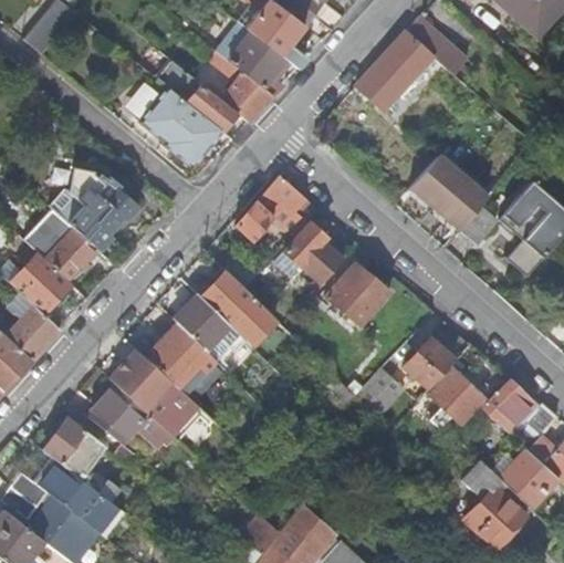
[(54,0),(23,38),(40,51),(73,10),(61,0),(54,0)]
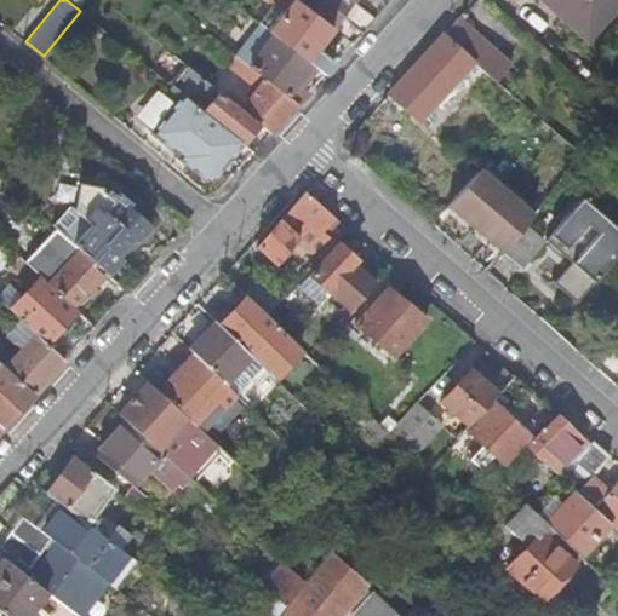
[(313,63),(325,73),(335,62),(318,47),(333,26),(332,26),(299,0),(270,0),(272,1),(273,0),(275,0),(286,9),(269,29),(275,34),(313,63)]
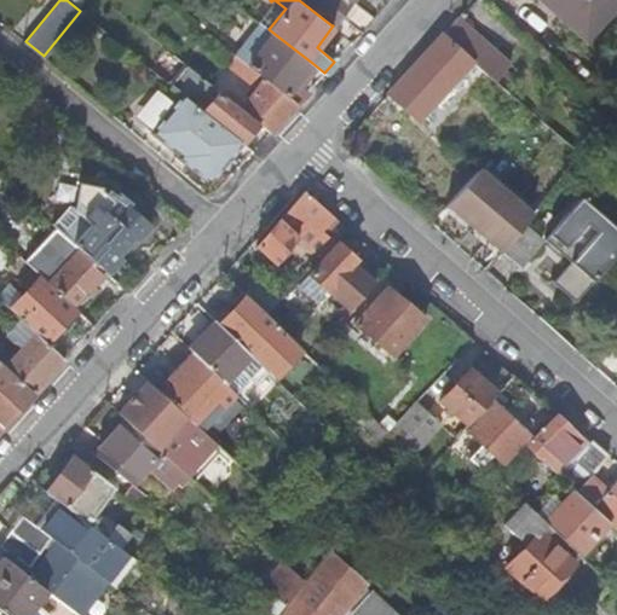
[(339,16),(361,33),(375,17),(353,0),(299,0),(332,25),(339,16)]
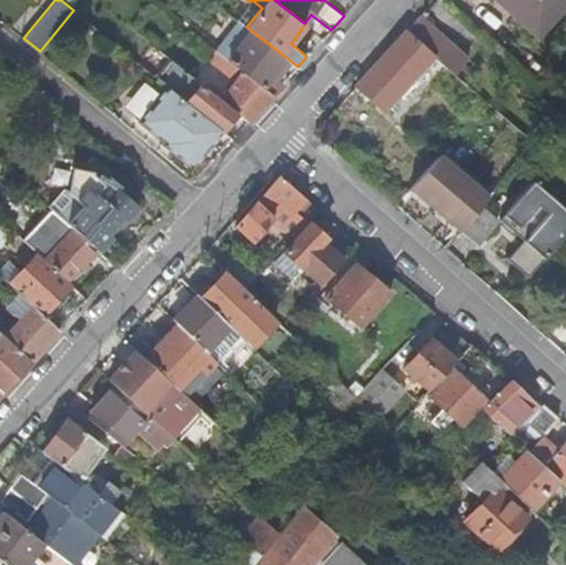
[(324,0),(344,16),(359,0),(324,0)]
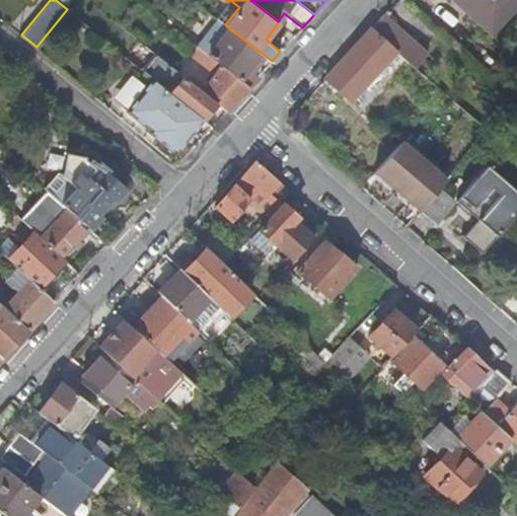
[(505,15),(487,0),(460,0),(493,29),(505,15)]
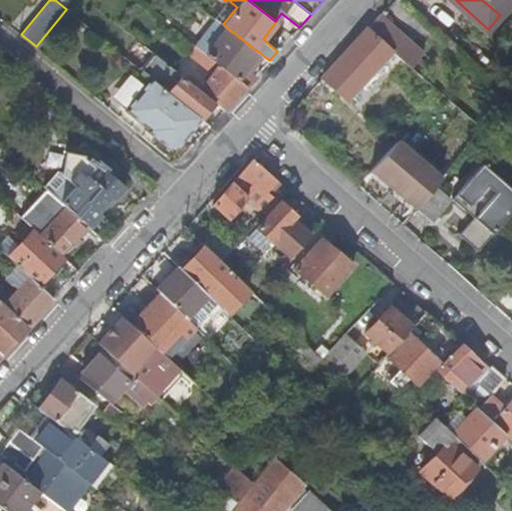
[(482,0),(500,15),(511,1),(511,0),(482,0)]
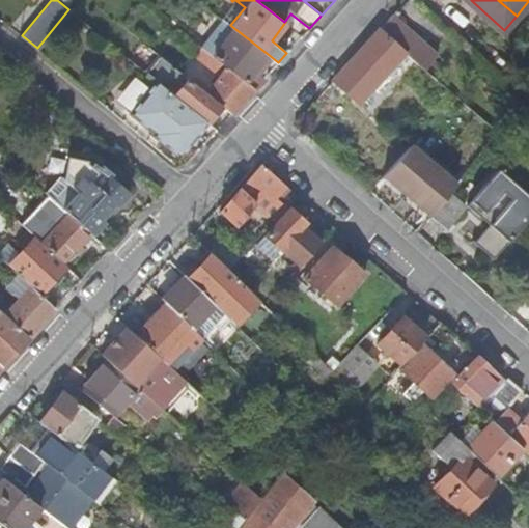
[(439,52),(393,12),(380,28),(417,60),(424,67),(439,52)]
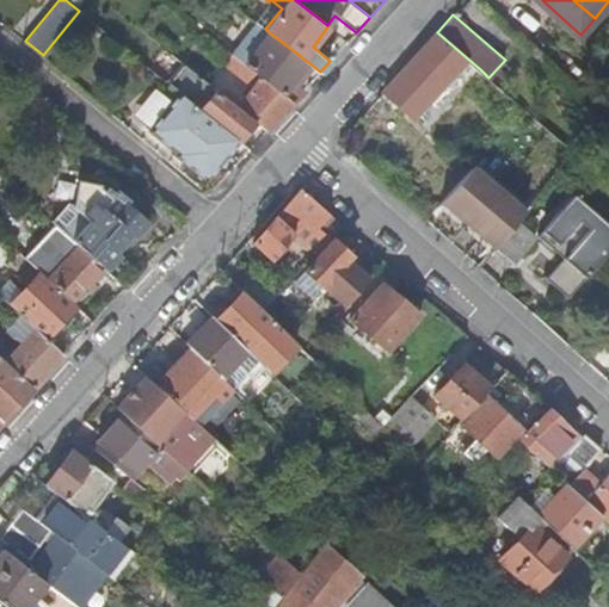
[(234,54),(247,63),(271,33),(265,29),(259,24),(234,54)]
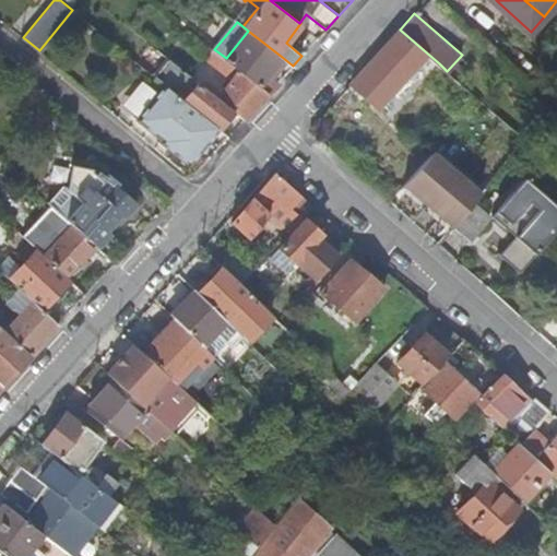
[(425,54),(400,30),(352,82),(378,107),(425,54)]
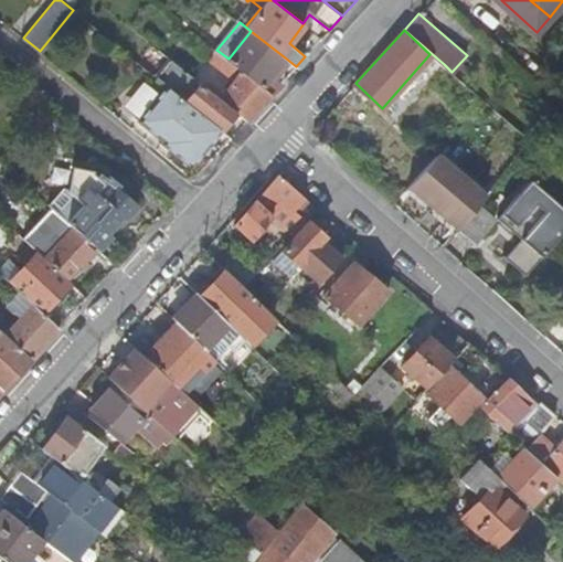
[(235,110),(247,120),(272,94),(229,59),(216,50),(192,31),(181,44),(205,64),(211,57),(237,78),(227,91),(212,78),(205,87),(235,110)]
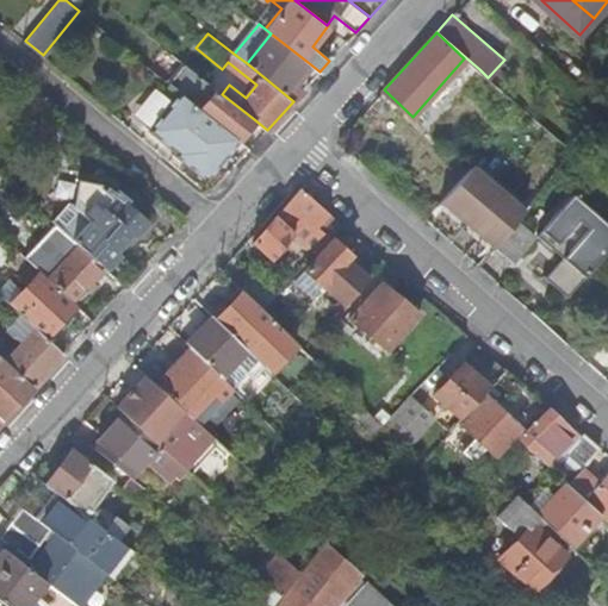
[(247,63),(293,101),(303,89),(292,81),(308,62),(271,33),(247,63)]
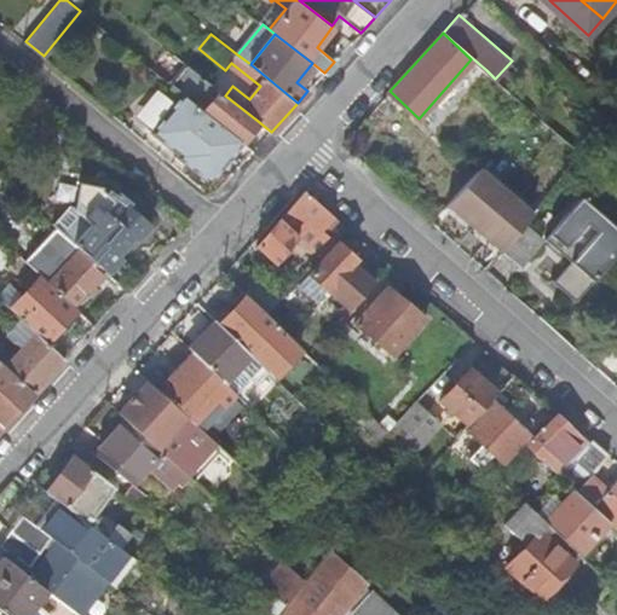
[(182,93),(242,141),(258,121),(225,96),(186,64),(171,83),(182,93)]
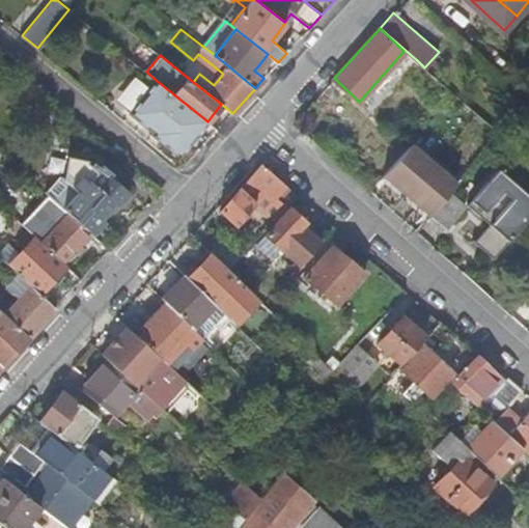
[(119,91),(135,105),(149,87),(133,75),(119,91)]
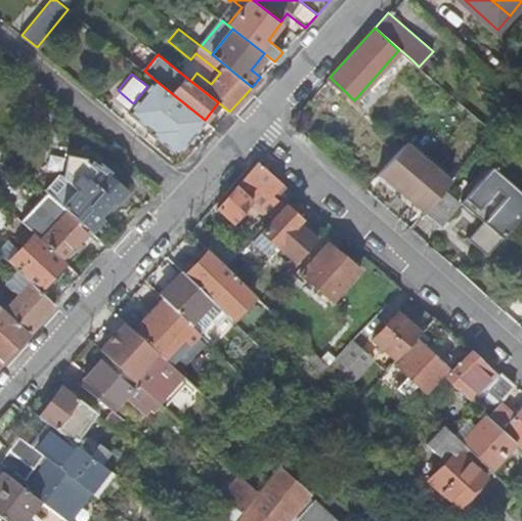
[(178,154),(205,120),(154,79),(147,86),(133,103),(127,110),(153,131),(150,132),(178,154)]
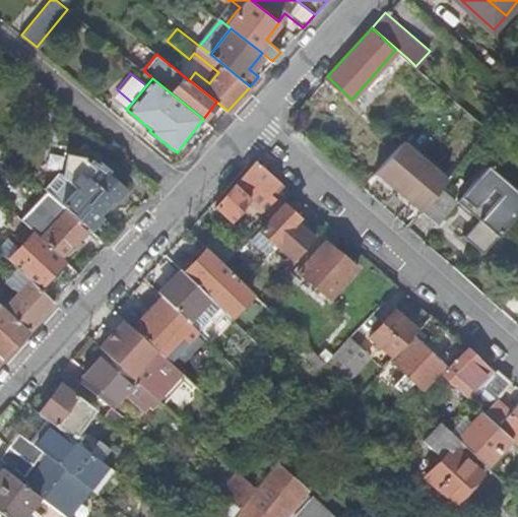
[(448,177),(451,174),(408,136),(404,139),(421,154),(448,177)]
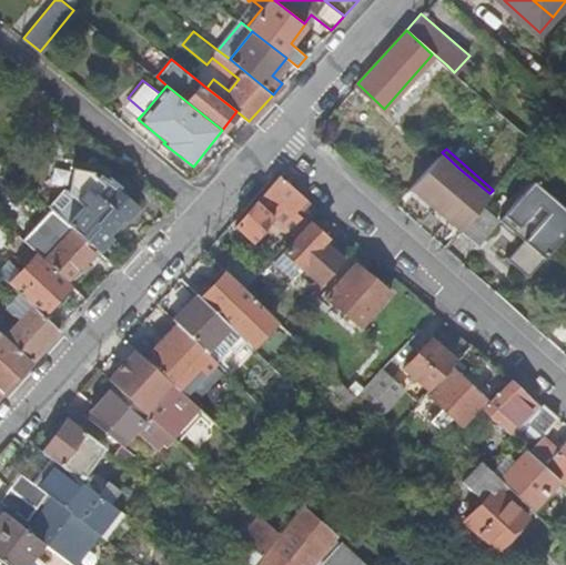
[(411,187),(461,230),(482,203),(489,193),(460,169),(442,152),(411,187)]
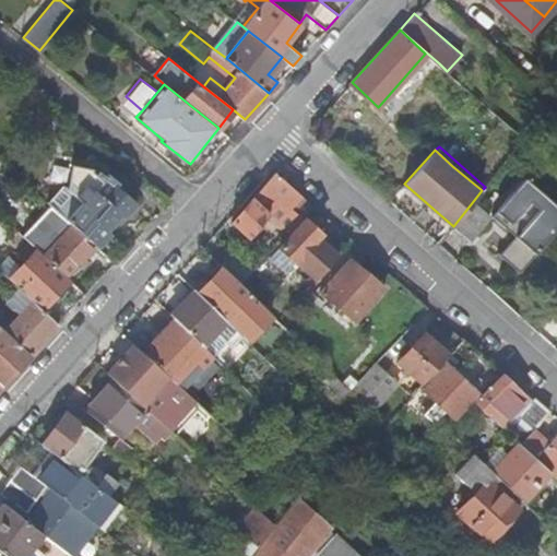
[(72,170),(126,217),(137,203),(101,172),(97,175),(93,170),(94,168),(73,165),(72,170)]
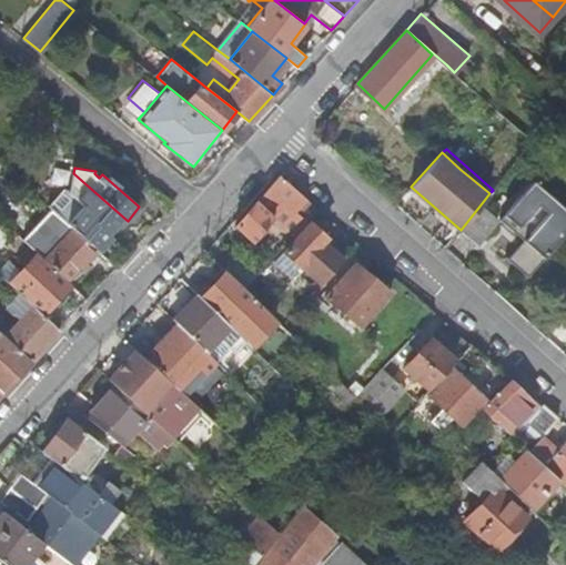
[(62,190),(49,207),(52,209),(95,248),(118,221),(128,221),(73,173),(70,190),(62,190)]
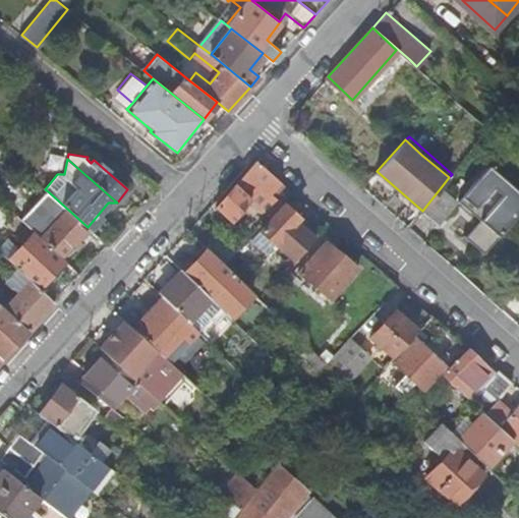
[(283,184),(256,161),(218,207),(232,219),(262,186),(272,195),(283,184)]
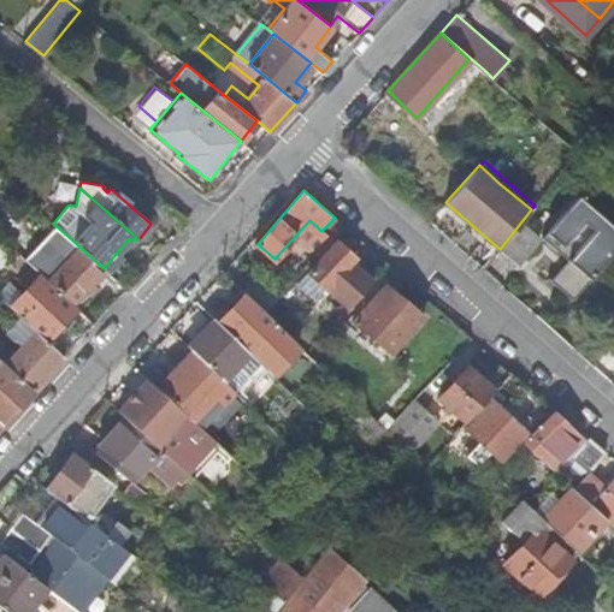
[(613,223),(578,194),(543,237),(570,259),(553,278),(576,297),(613,250),(613,223)]
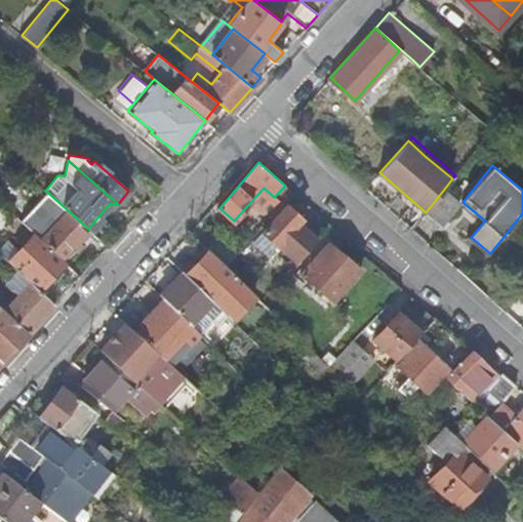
[(376,176),(423,215),(426,212),(379,172),(376,176)]
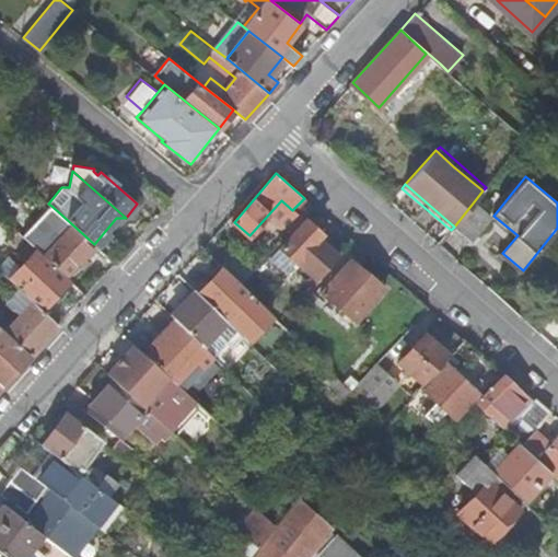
[(475,200),(454,227),(472,241),(492,216),(475,200)]
